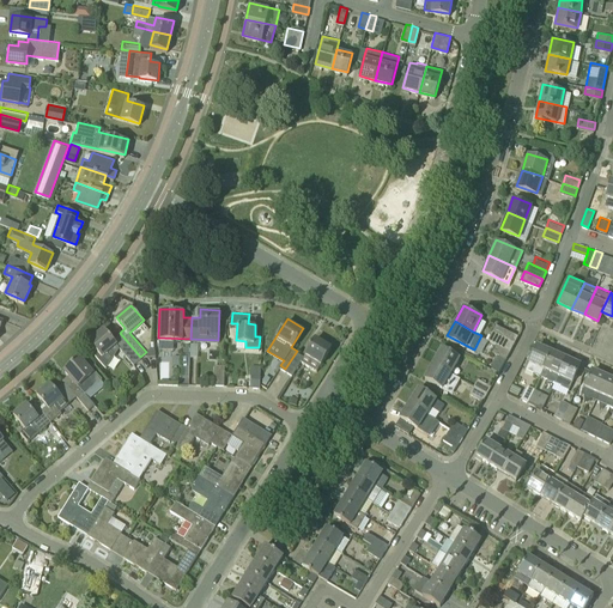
[(489,338),(496,342),(510,350),(519,334),(496,322),(489,338)]
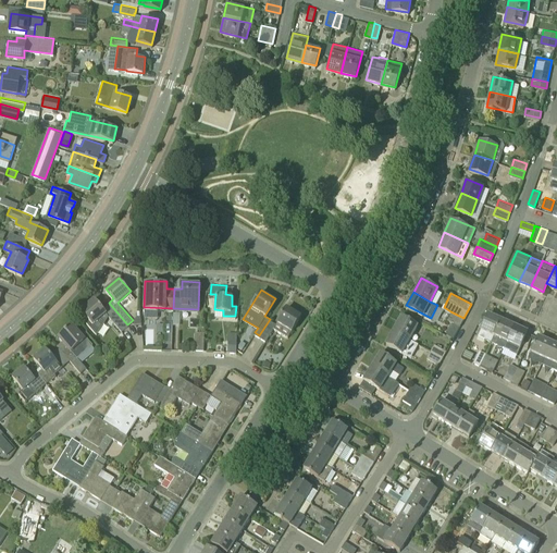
[(109,316),(122,330),(127,324),(109,303),(102,307),(95,297),(81,308),(87,316),(84,318),(97,334),(106,321),(109,316)]
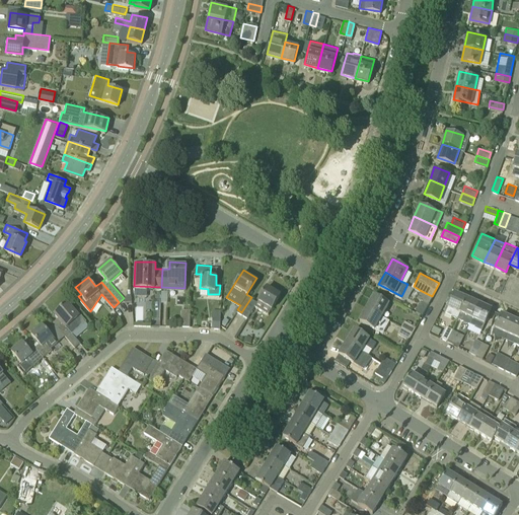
[(268,312),(272,307),(280,293),(267,284),(256,300),(251,297),(241,312),(247,316),(254,304),(268,312)]
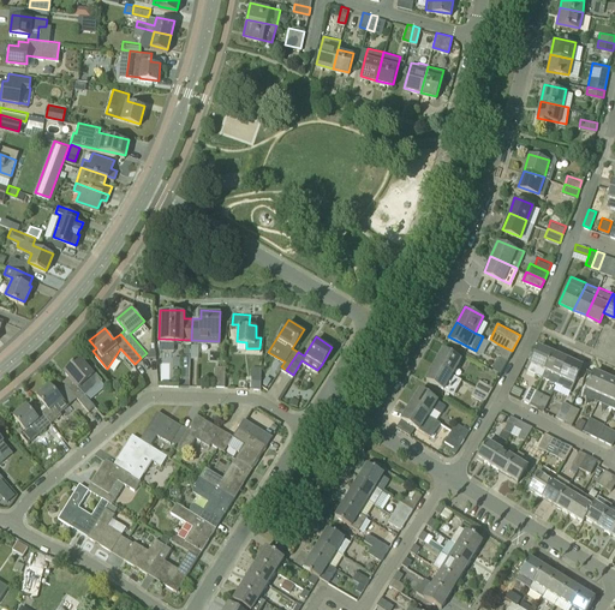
[(507,358),(508,358),(512,351),(497,344),(494,351),(500,354),(507,358)]
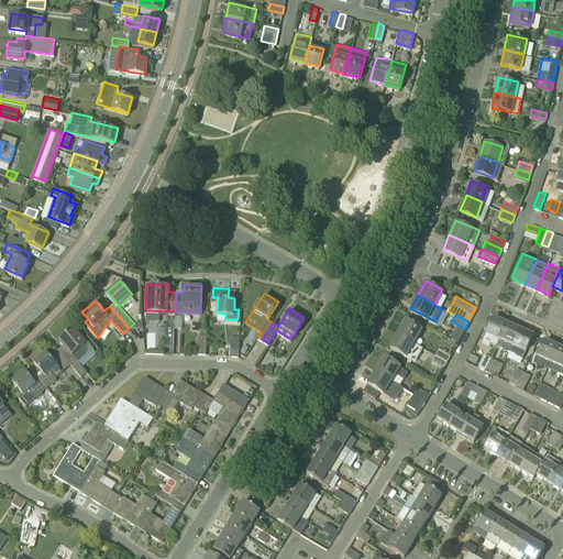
[(483,337),(488,339),(497,343),(507,321),(493,315),(489,321),(487,328),(483,337)]
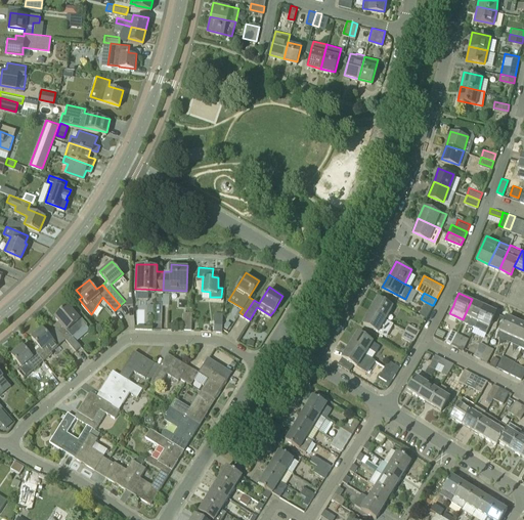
[(386,317),(393,305),(377,296),(369,309),(386,317)]
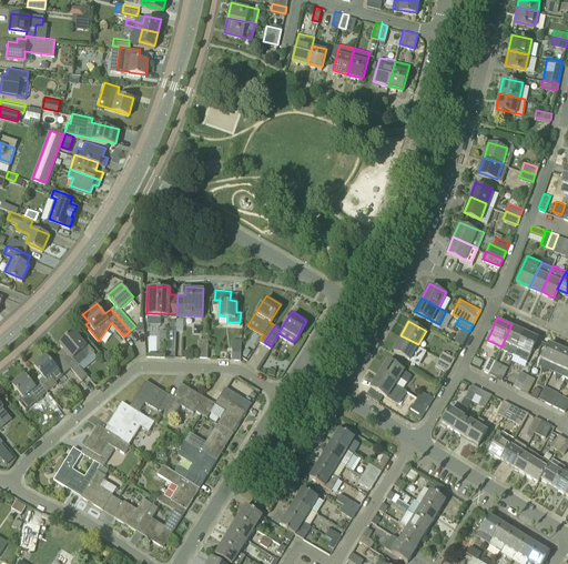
[(525,330),(511,324),(501,346),(514,352),(525,330)]
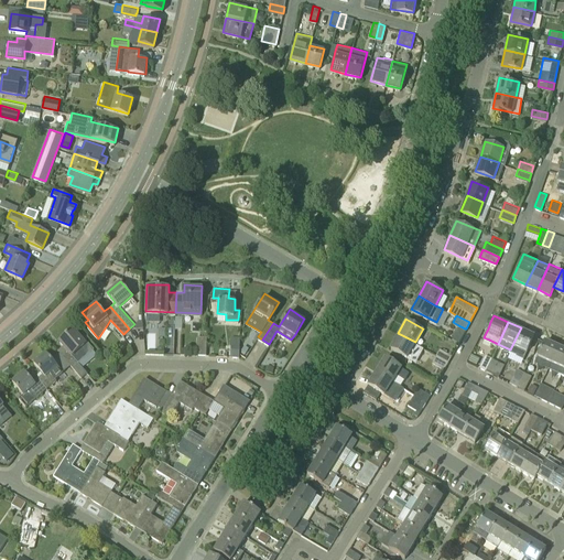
[(85,340),(75,327),(67,334),(67,333),(60,340),(64,345),(58,351),(82,376),(87,370),(75,357),(90,344),(86,338),(85,340)]
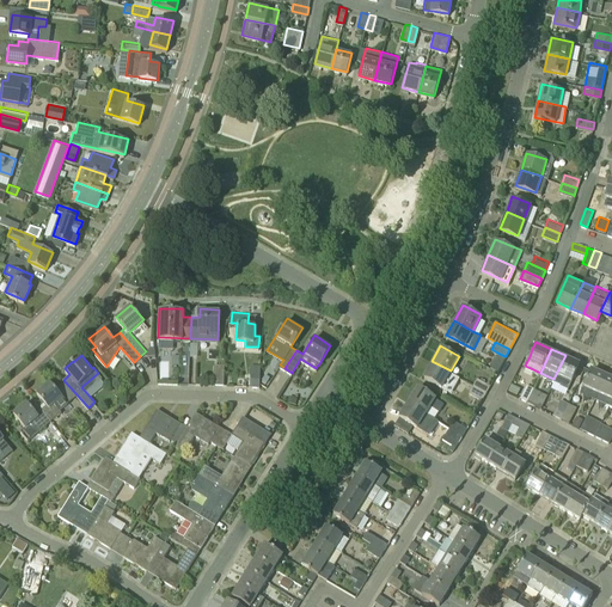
[(580,362),(565,355),(554,379),(568,386),(571,380),(580,362)]
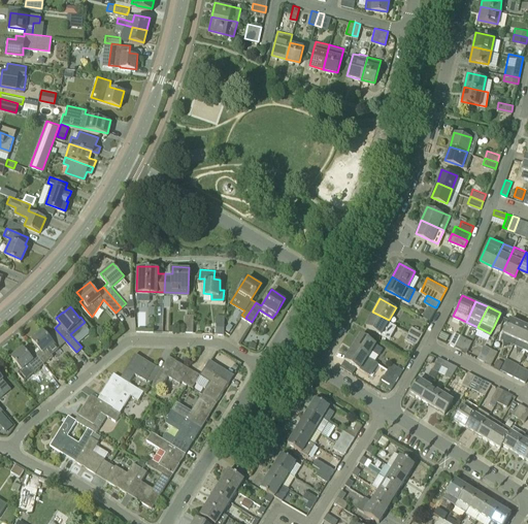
[(389,320),(372,312),(365,324),(389,337),(397,324),(389,320)]
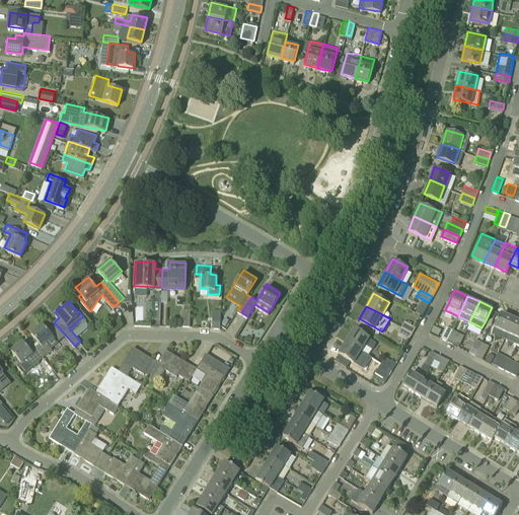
[(181,324),(191,324),(191,307),(181,307),(181,324)]
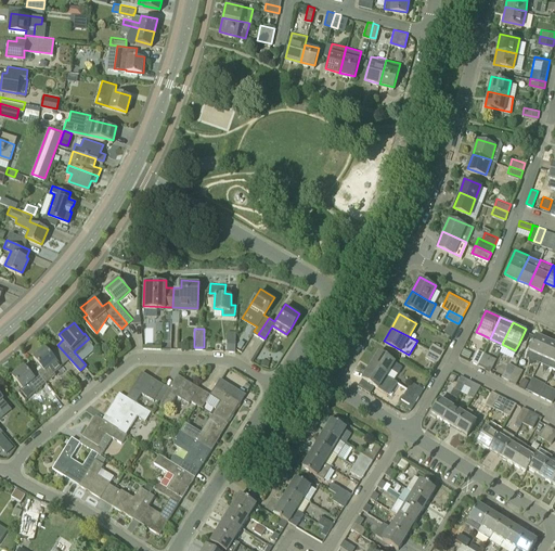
[(228,329),(227,349),(235,349),(235,329),(228,329)]
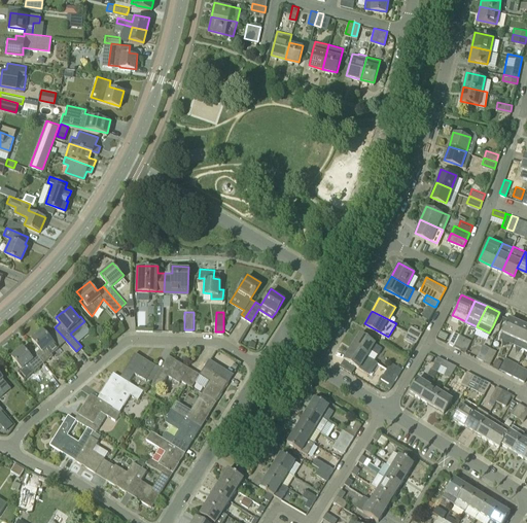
[(510,316),(502,332),(515,337),(522,321),(510,316)]
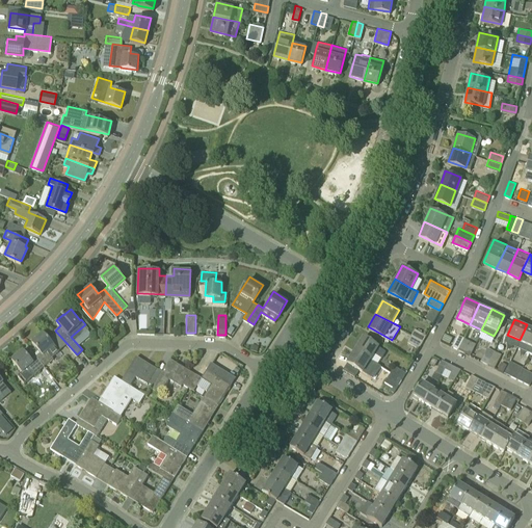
[(531,326),(527,324),(520,340),(531,346),(531,345),(531,326)]
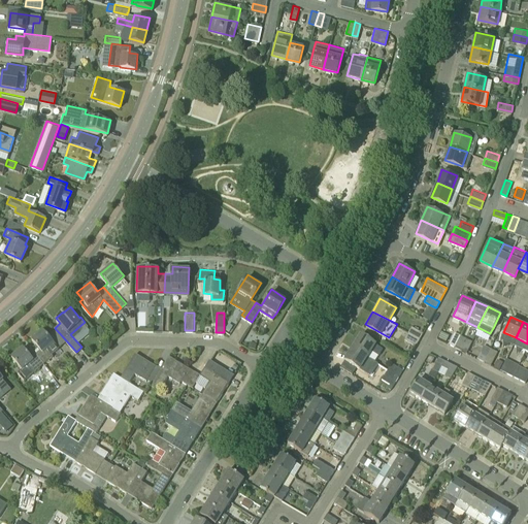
[(420,337),(423,331),(411,324),(407,331),(420,337)]
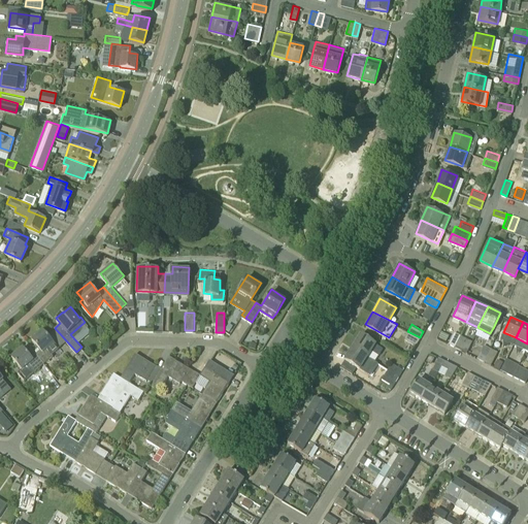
[(59,347),(47,334),(42,328),(32,338),(36,342),(31,347),(32,349),(43,362),(53,354),(52,353),(59,347)]
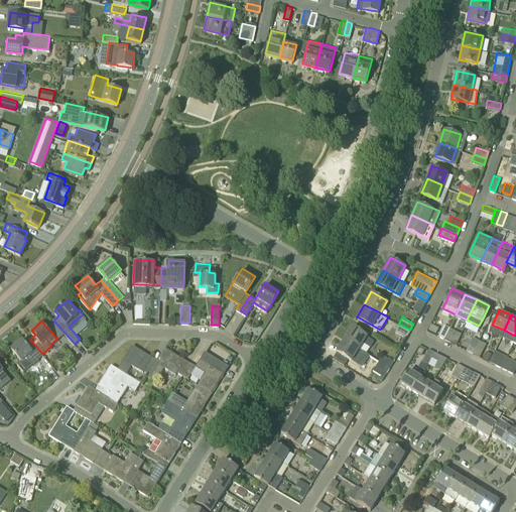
[(48,324),(58,336),(62,332),(53,321),(48,324)]
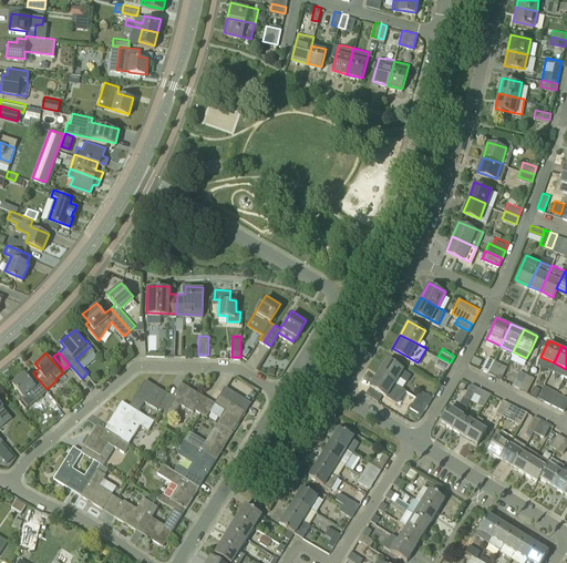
[(482,358),(474,354),(471,360),(478,365),(482,358)]
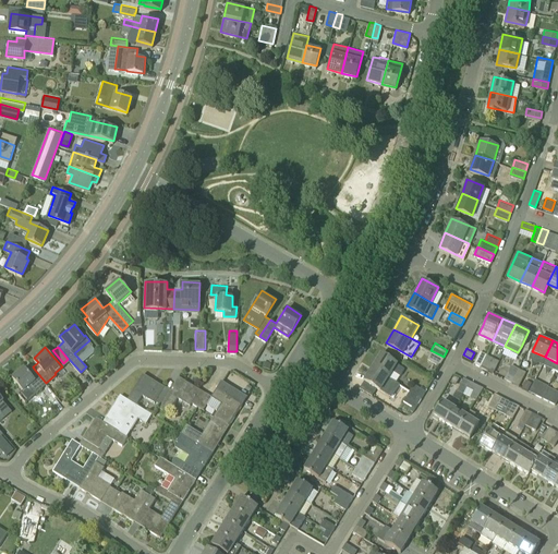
[(481,349),(474,361),(481,364),(487,352),(481,349)]
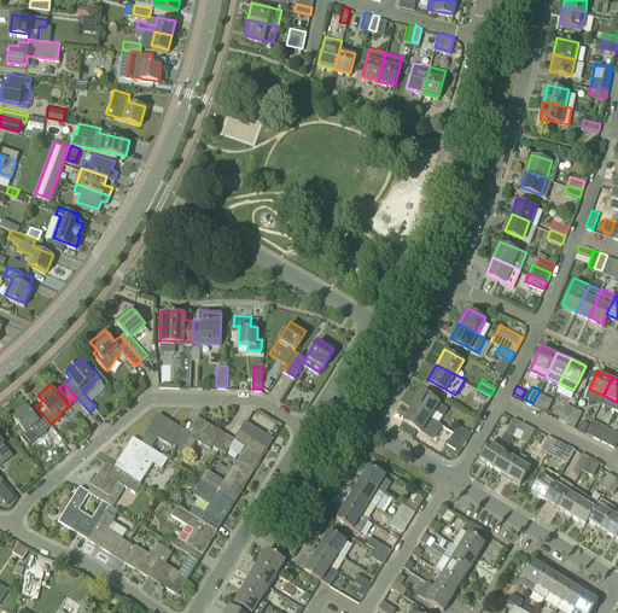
[(473,395),(488,402),(491,395),(477,387),(473,395)]
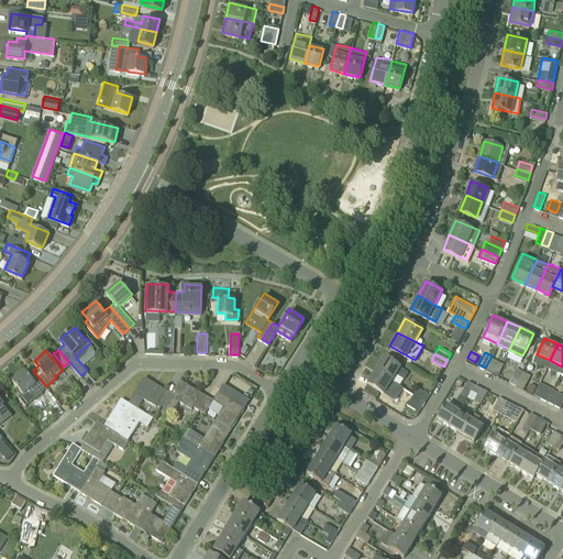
[(385,355),(376,369),(393,379),(396,373),(404,377),(408,370),(385,355)]
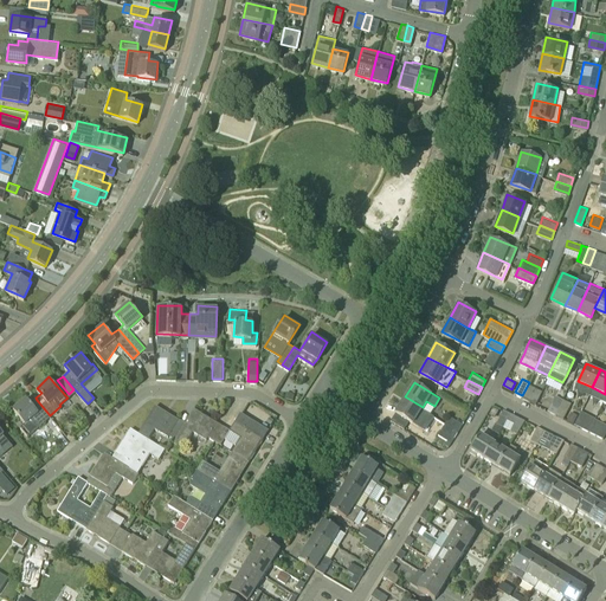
[(542,389),(535,386),(528,399),(535,402),(542,389)]
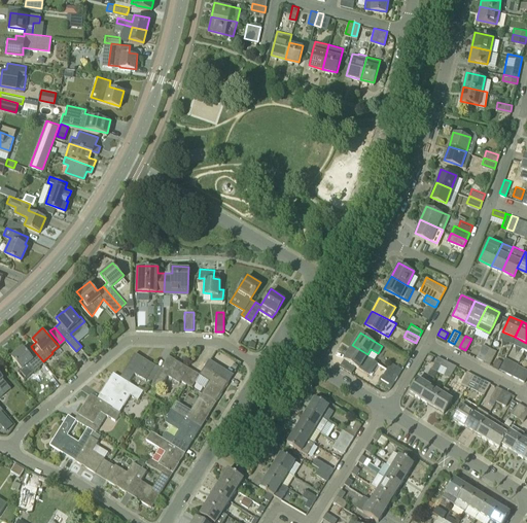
[(483,342),(476,355),(483,359),(490,346),(483,342)]
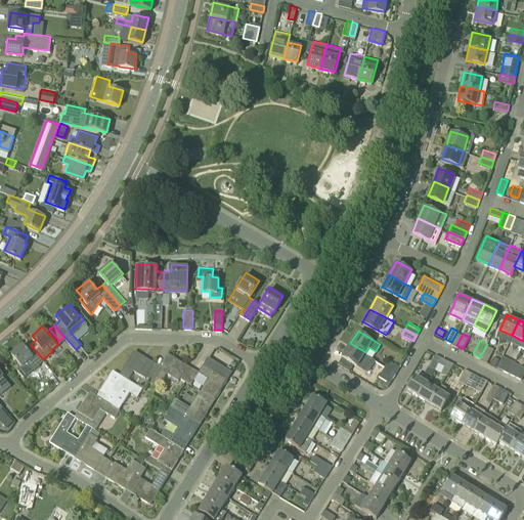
[(24,376),(43,359),(32,346),(28,349),(23,343),(11,352),(22,364),(17,369),(24,376)]
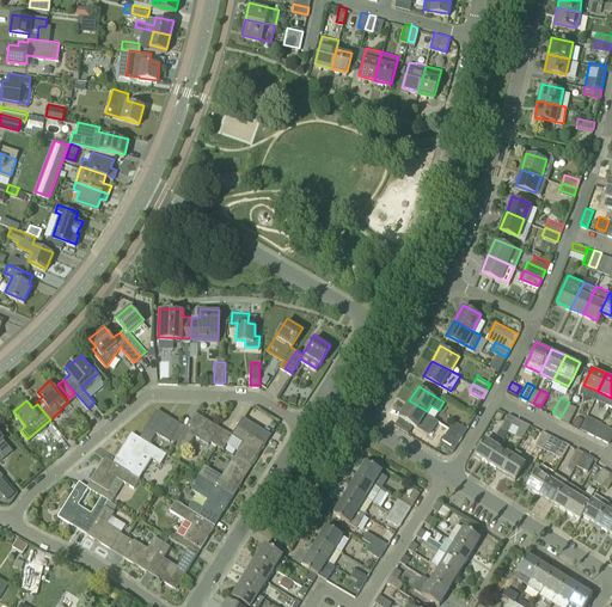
[(428,431),(436,417),(427,411),(409,400),(399,415),(428,431)]
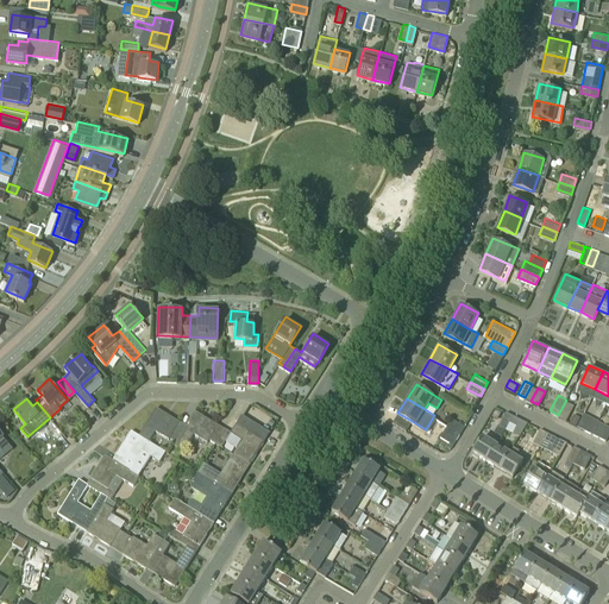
[(566,400),(558,415),(566,419),(573,403),(566,400)]
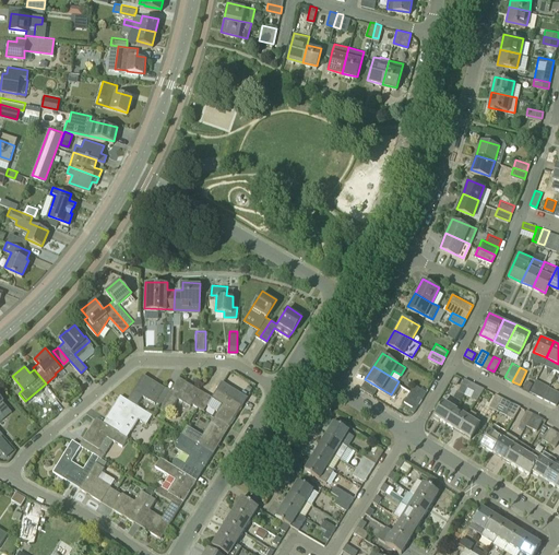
[(161,404),(169,390),(170,389),(154,379),(153,380),(150,378),(151,377),(143,372),(128,398),(137,403),(142,393),(155,401),(155,400),(161,404)]
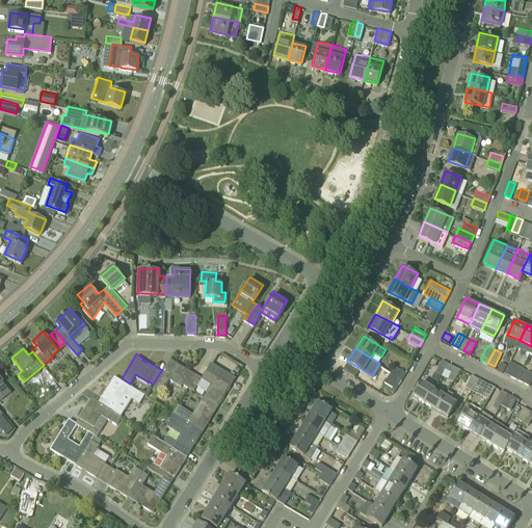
[(434,365),(437,359),(432,355),(429,362),(434,365)]
